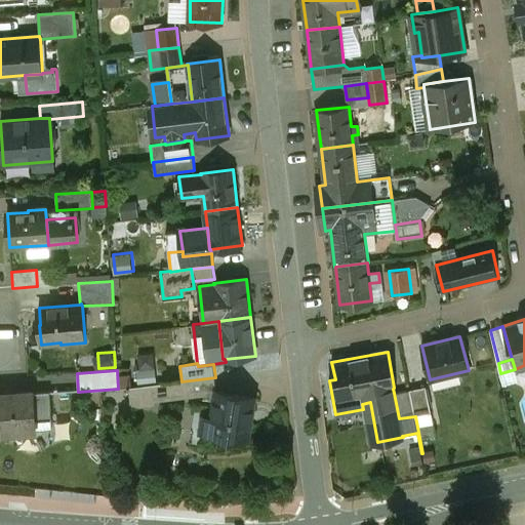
[(182,381),(154,385),(156,400),(216,393),(216,391),(215,377),(182,381)]
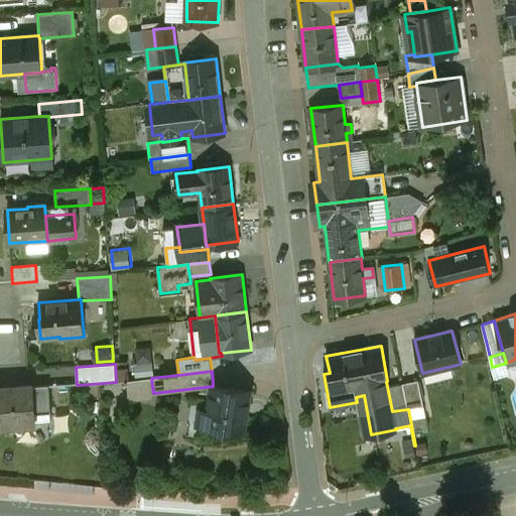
[(151,378),(127,381),(129,399),(150,397),(153,393),(151,378)]
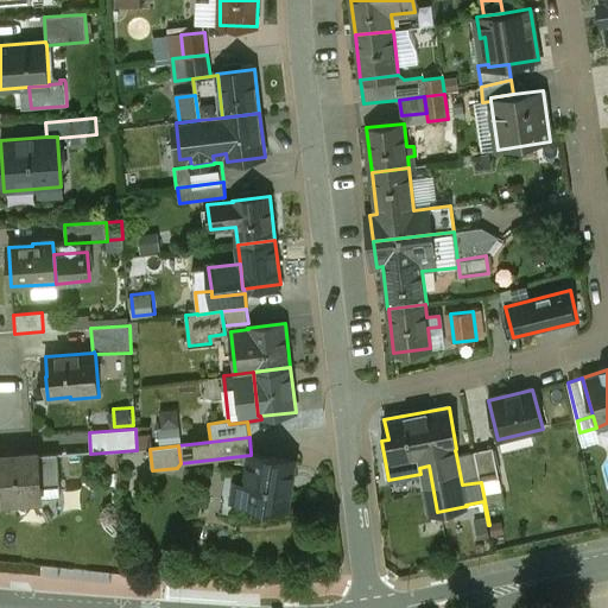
[(493,448),(475,453),(481,482),(500,477),(493,448)]
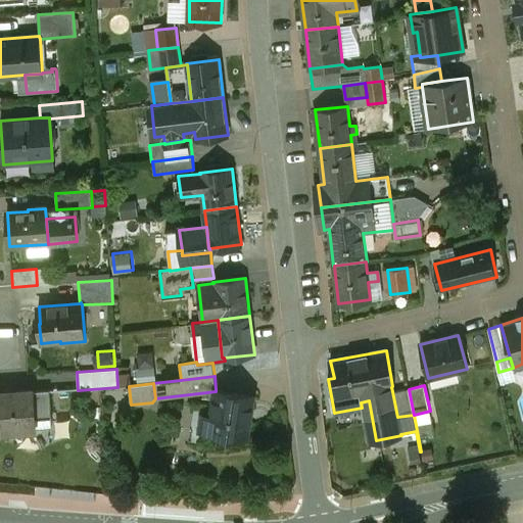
[(253,395),(216,389),(216,391),(208,432),(247,438),(253,395)]
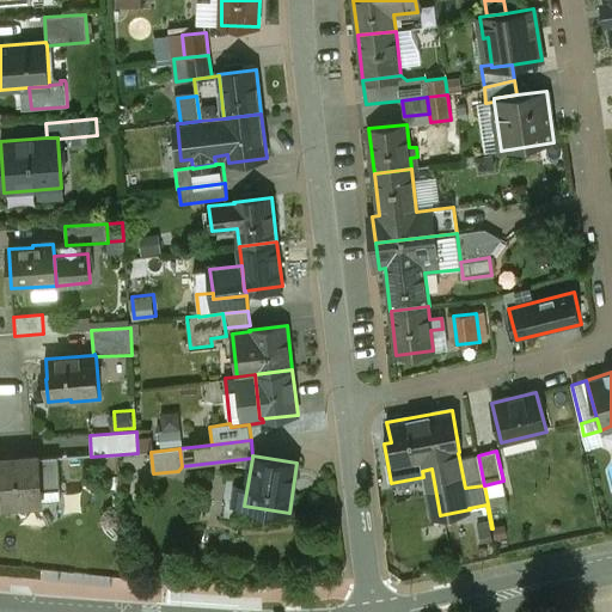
[(478,456),(459,458),(465,488),(484,485),(478,456)]
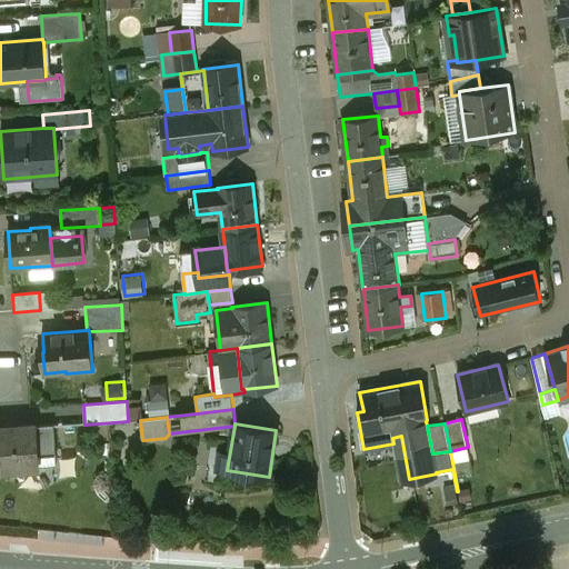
[(53,425),(18,428),(18,429),(0,430),(0,469),(39,467),(38,450),(55,449),(53,425)]
